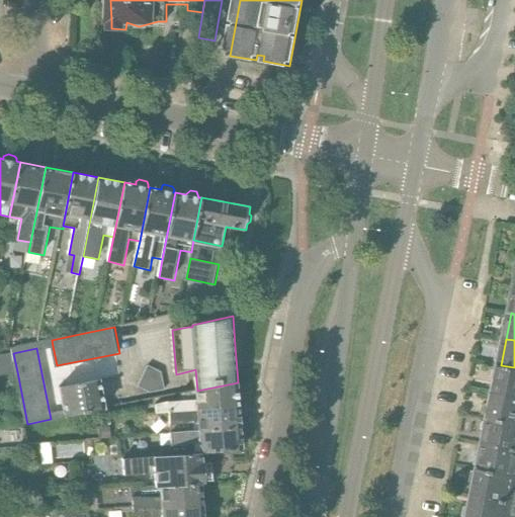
[(0,364),(14,362),(12,353),(0,355),(0,364)]
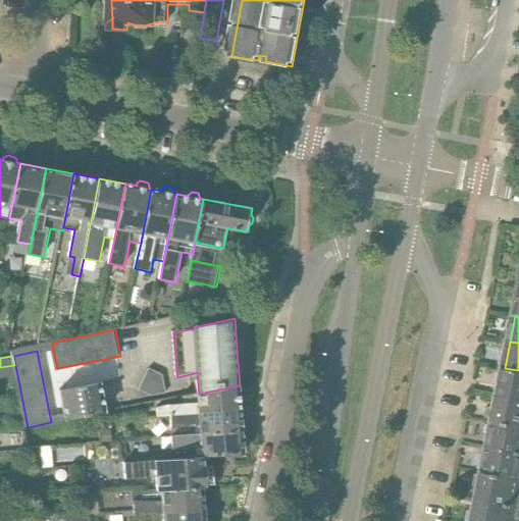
[(500,394),(518,397),(518,370),(505,368),(500,394)]
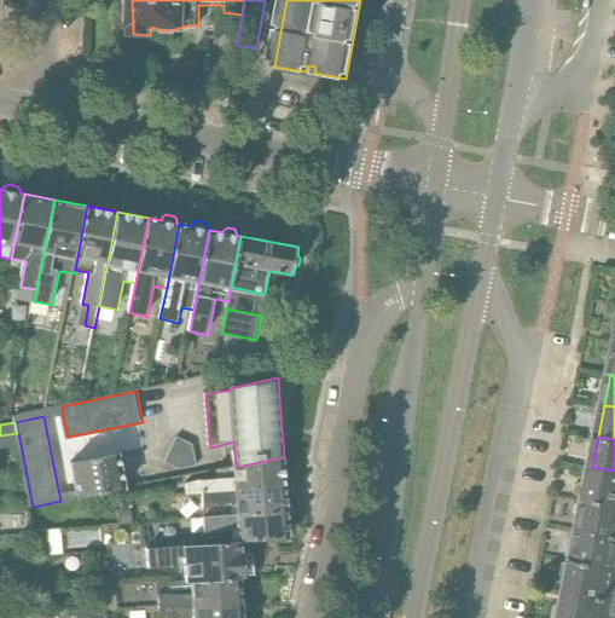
[(195,446),(179,439),(167,463),(181,471),(199,468),(195,446)]
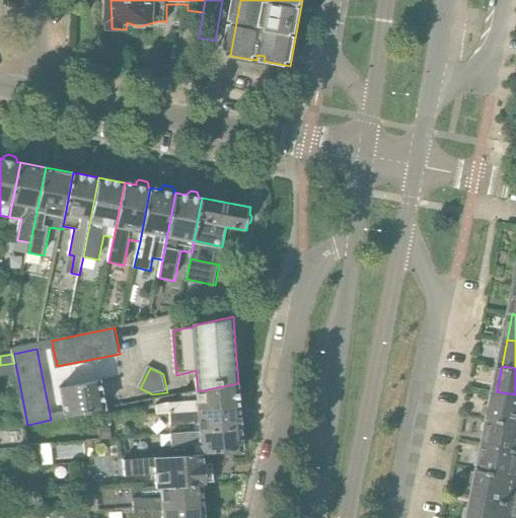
[(102,380),(63,388),(69,417),(107,409),(102,380)]
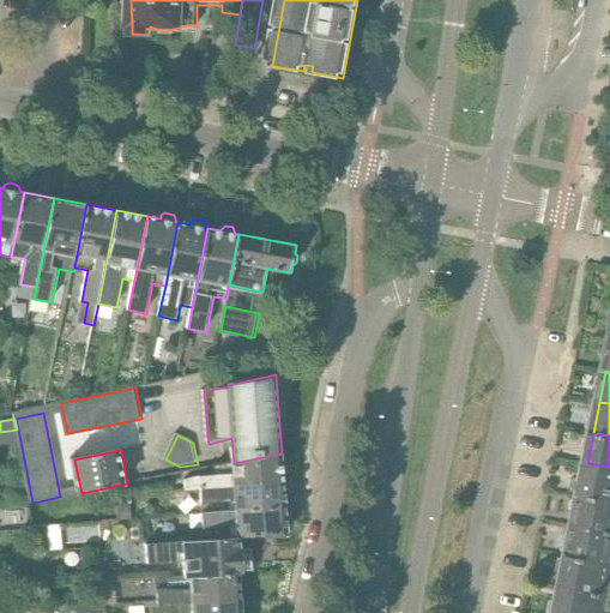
[(203,488),(284,482),(282,454),(234,463),(216,467),(217,474),(201,476),(187,479),(187,490),(203,488)]
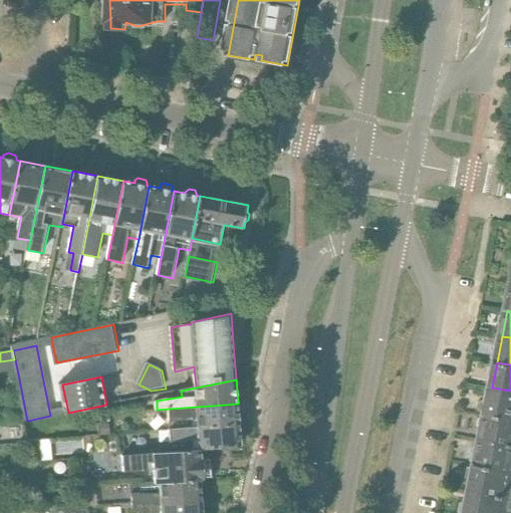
[(487,414),(510,418),(510,391),(492,388),(487,414)]
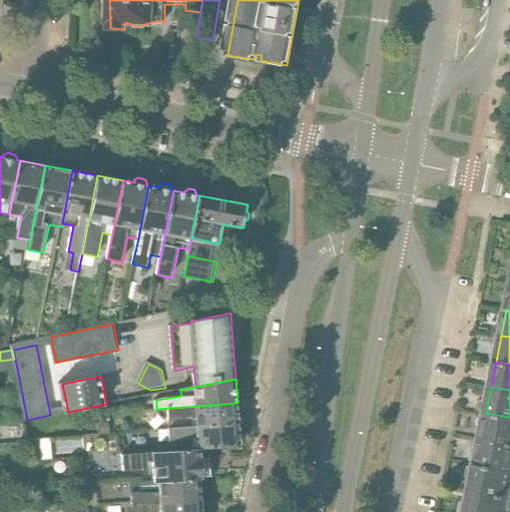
[(170,428),(239,423),(237,403),(169,408),(170,428)]
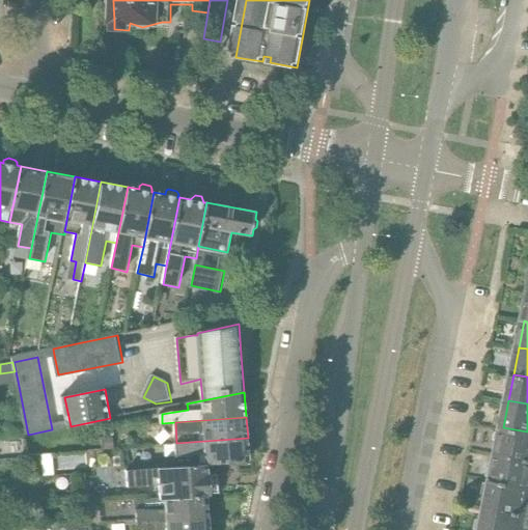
[(497,454),(527,459),(527,431),(503,427),(497,454)]
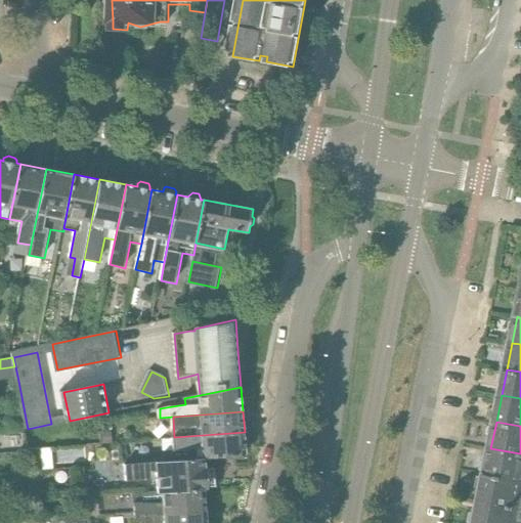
[(175,460),(203,459),(247,454),(245,432),(174,437),(175,460)]
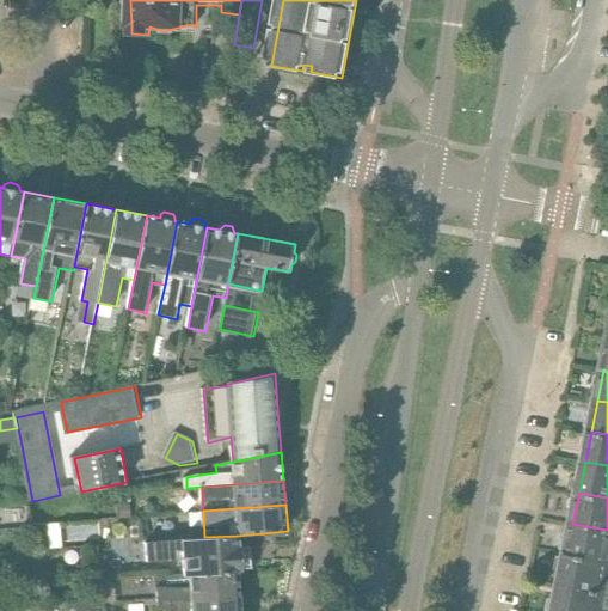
[(566,555),(607,562),(607,530),(572,524),(566,555)]
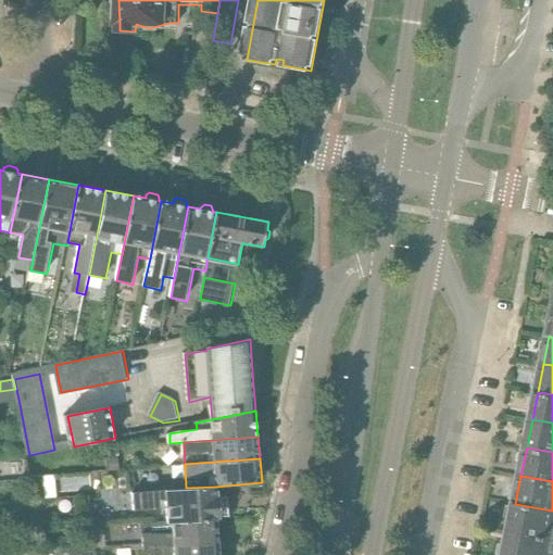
[(63,481),(64,493),(82,492),(80,479),(63,481)]
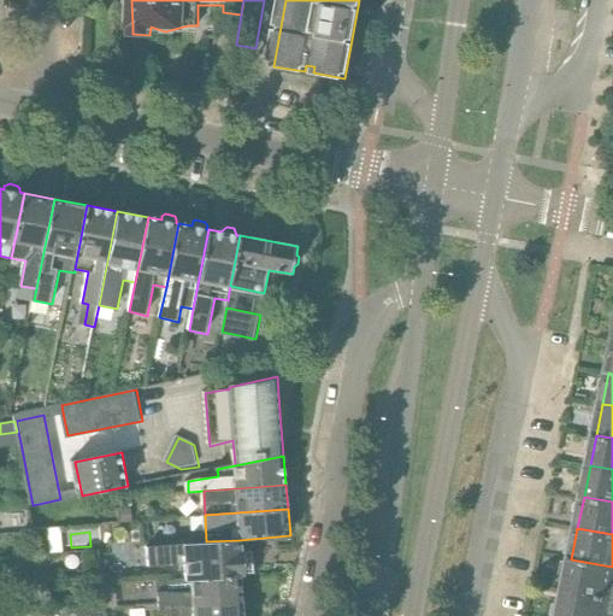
[(149,567),(184,564),(186,581),(241,576),(240,551),(239,540),(206,541),(148,546),(149,567)]
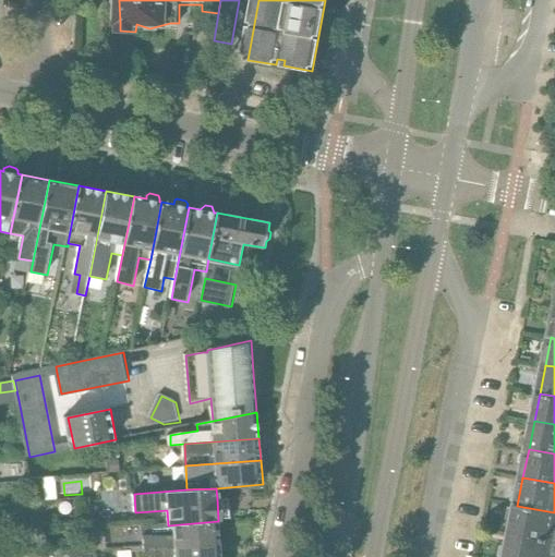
[(511,533),(554,541),(554,512),(517,506),(511,533)]
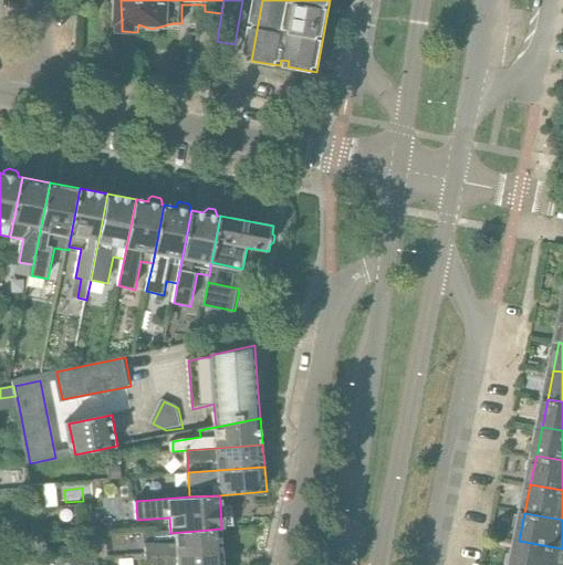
[(147,554),(222,556),(221,529),(170,533),(145,534),(147,554)]
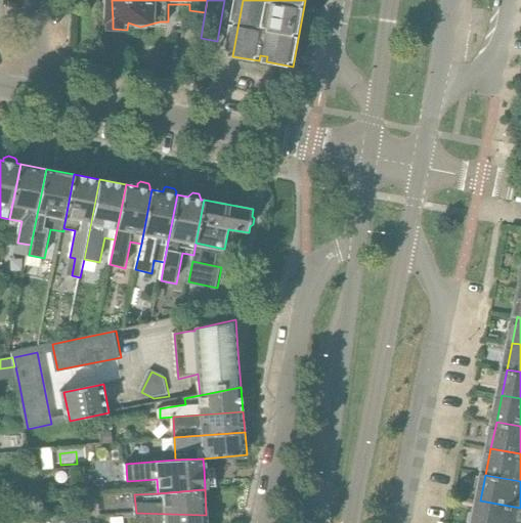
[(476,522),(520,522),(520,508),(480,500),(476,522)]
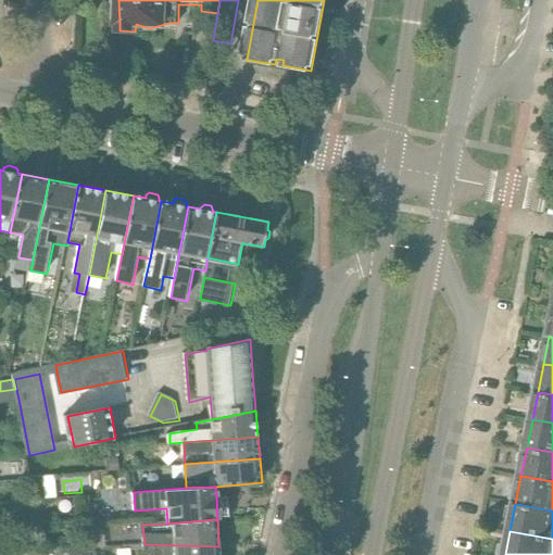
[(71,554),(92,554),(92,547),(92,543),(71,546),(71,554)]
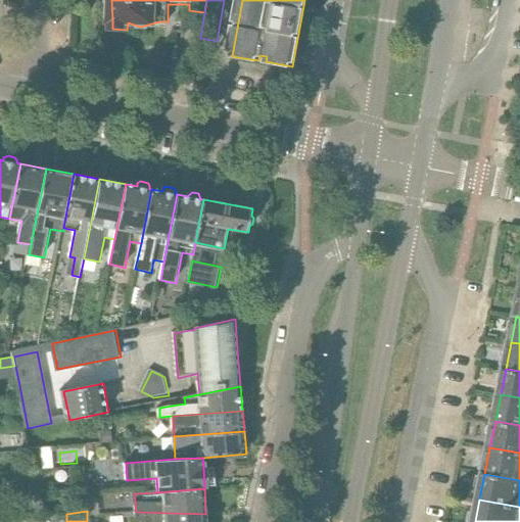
[(205,521),(205,514),(136,512),(136,521),(205,521)]
